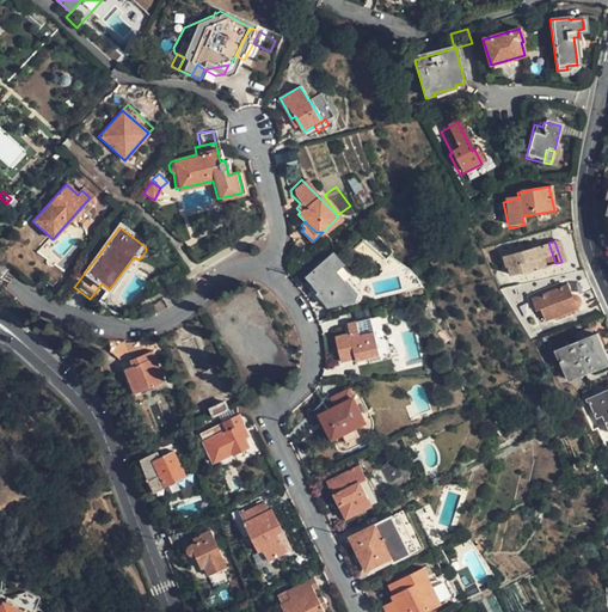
[(556,263),(548,243),(499,261),(503,270),(504,269),(508,279),(519,275),(520,277),(556,263)]
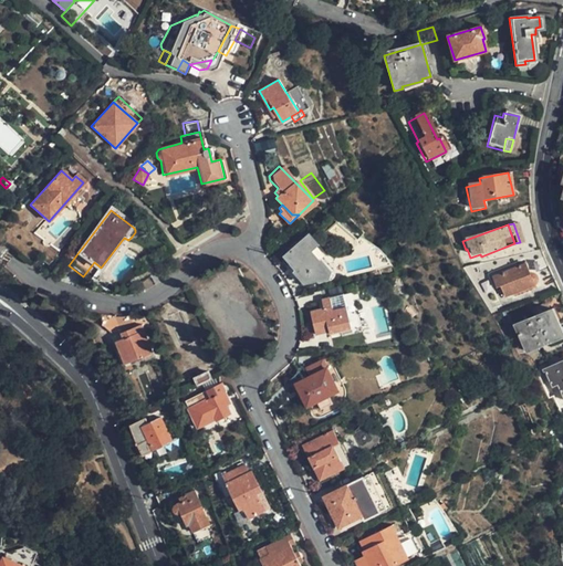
[(282,259),(295,273),(300,278),(298,280),(303,284),(325,279),(326,274),(308,254),(315,247),(306,237),(282,259)]
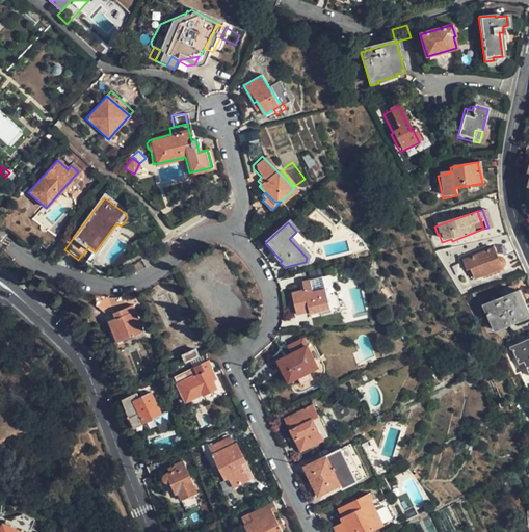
[(42,250),(53,237),(46,231),(34,245),(42,250)]
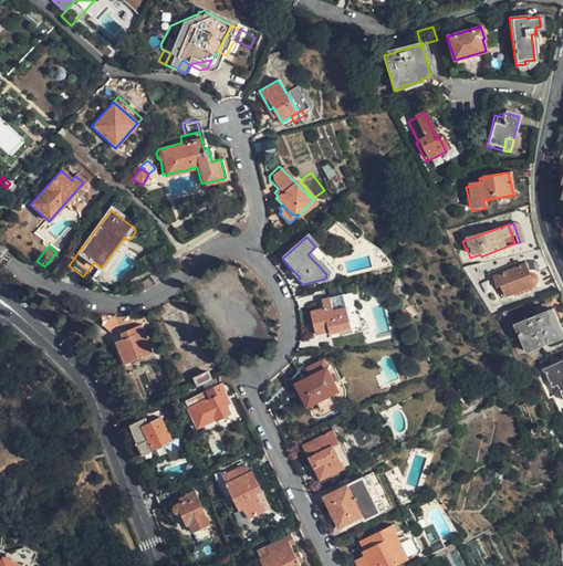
[(502,300),(512,295),(519,292),(534,284),(535,283),(535,281),(534,280),(533,278),(531,275),(529,275),(527,276),(522,265),(489,280),(493,291),(498,290),(502,300)]
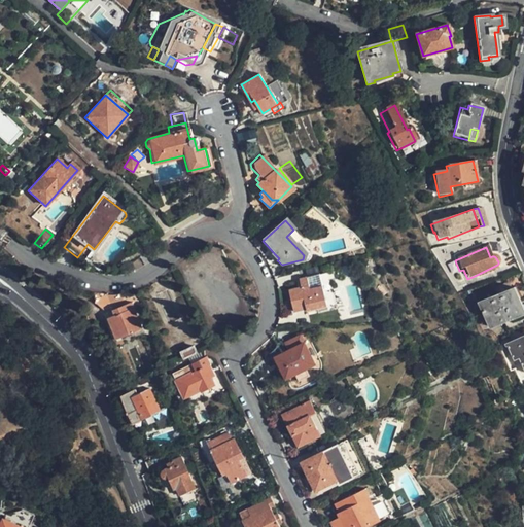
[(301,277),(302,286),(303,289),(299,290),(298,287),(288,288),(293,310),(325,303),(322,286),(310,288),(307,276),(301,277)]
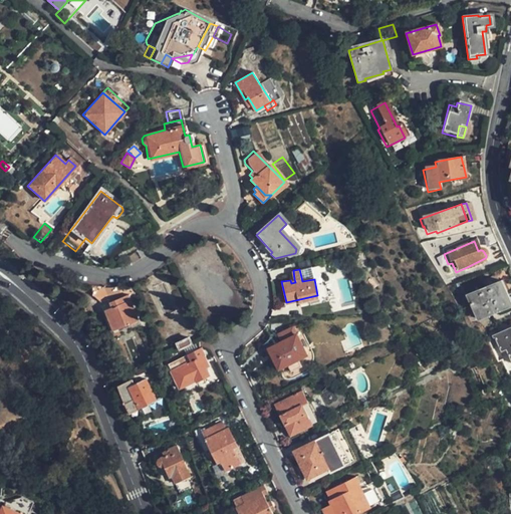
[(474,318),(509,302),(499,280),(464,296),(474,318)]
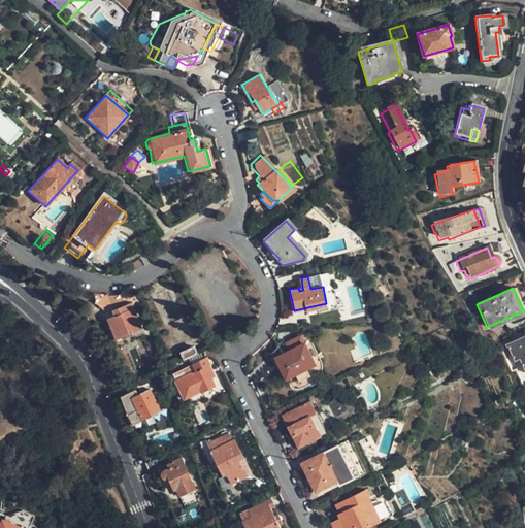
[(107,318),(110,325),(116,323),(121,335),(140,328),(130,302),(110,310),(112,316),(107,318)]
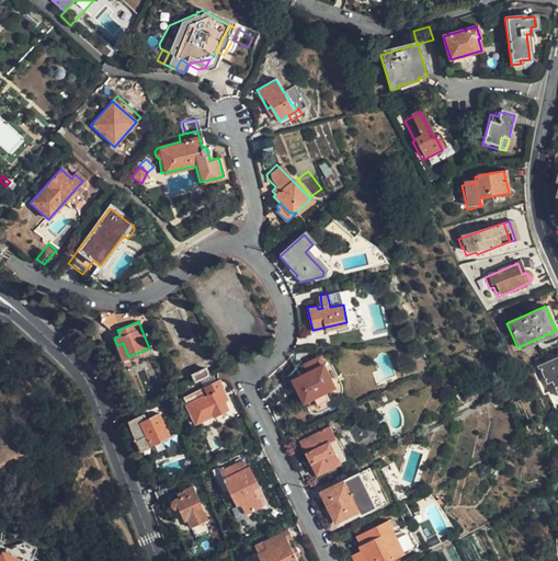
[(557,334),(556,330),(517,347),(520,351),(557,334)]
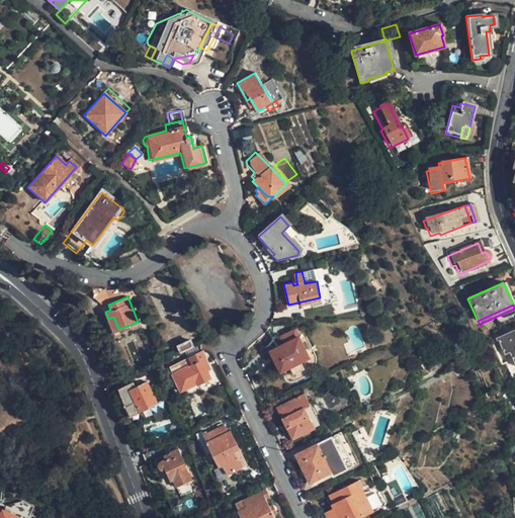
[(113,317),(108,319),(113,332),(118,329),(113,317)]
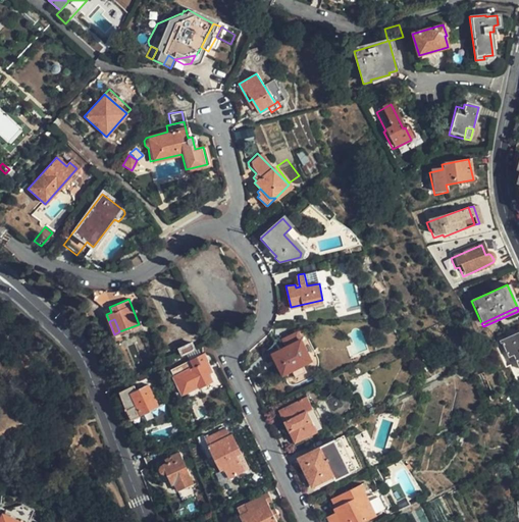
[(310,361),(299,338),(295,331),(279,338),(284,349),(271,355),(281,374),(290,370),(294,378),(305,372),(301,365),(310,361)]
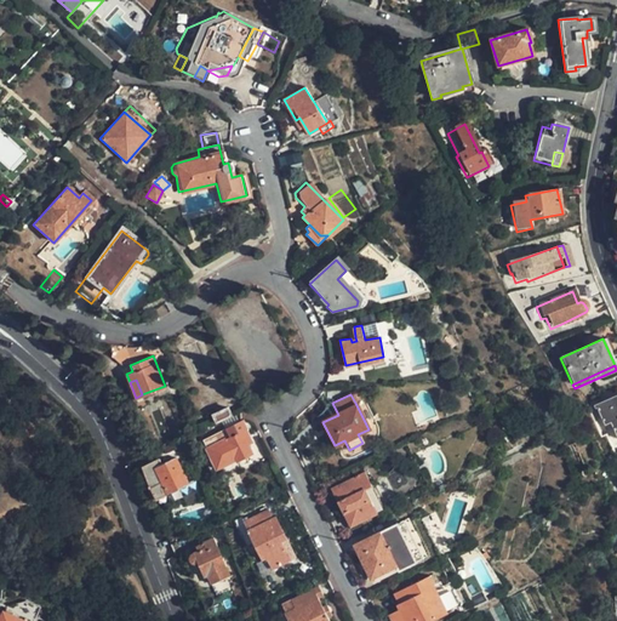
[(616,396),(593,408),(601,426),(607,423),(616,442),(616,440),(616,396)]
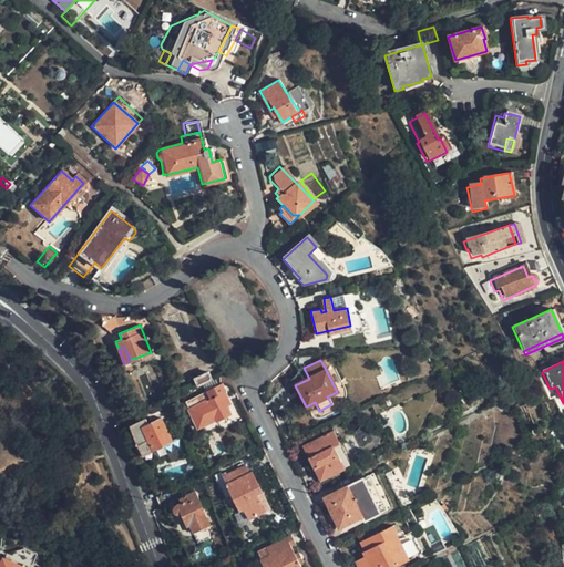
[(196,387),(211,380),(207,371),(193,379),(196,387)]
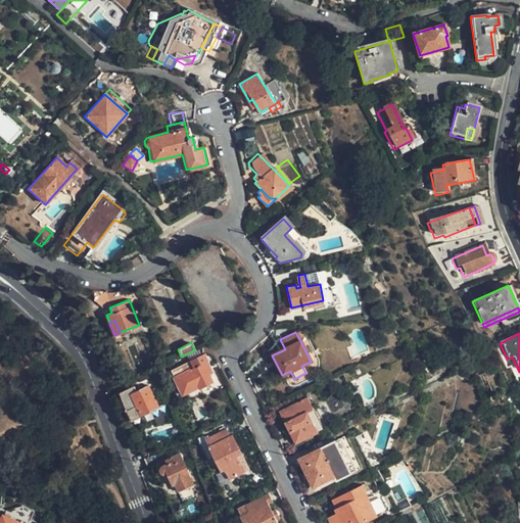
[(159,367),(164,365),(160,354),(155,355),(159,367)]
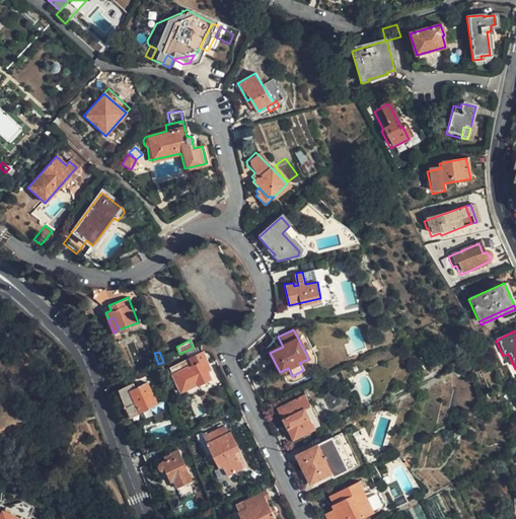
[(211,380),(207,372),(203,363),(206,361),(202,353),(189,360),(192,367),(190,368),(181,372),(172,376),(181,393),(198,385),(198,386),(211,380)]
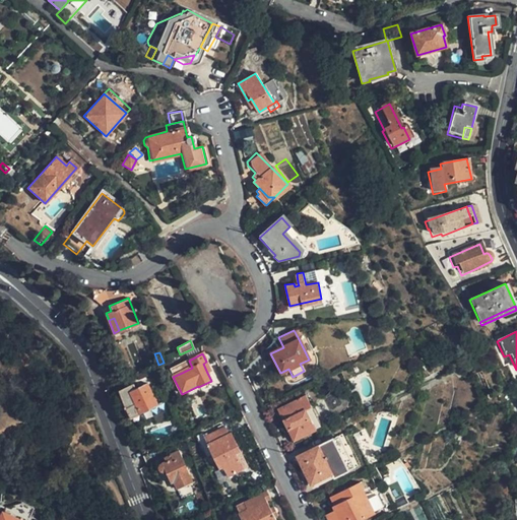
[(203,364),(207,373),(211,371),(206,362),(203,364)]
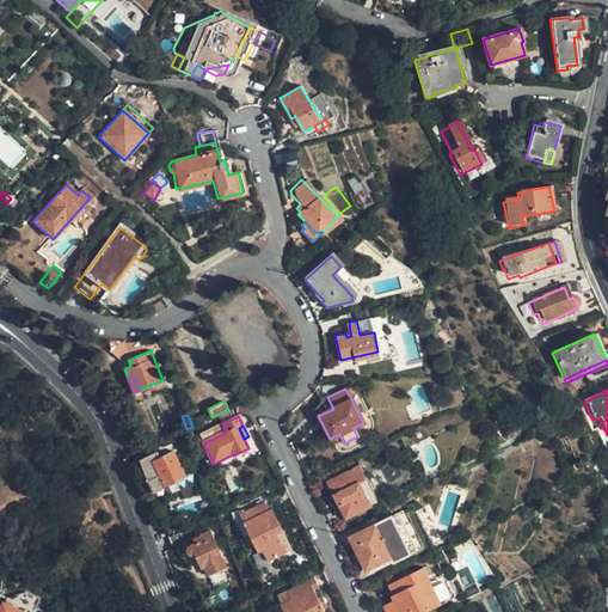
[(130,453),(147,446),(142,435),(126,442),(130,453)]
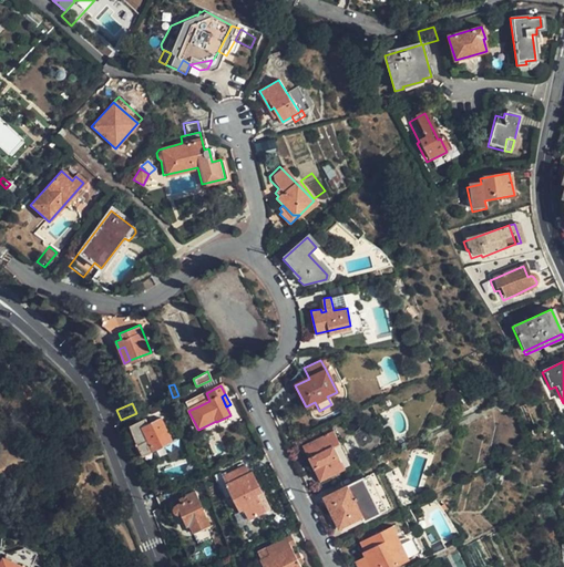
[(520,410),(512,414),(523,435),(530,432),(520,410)]
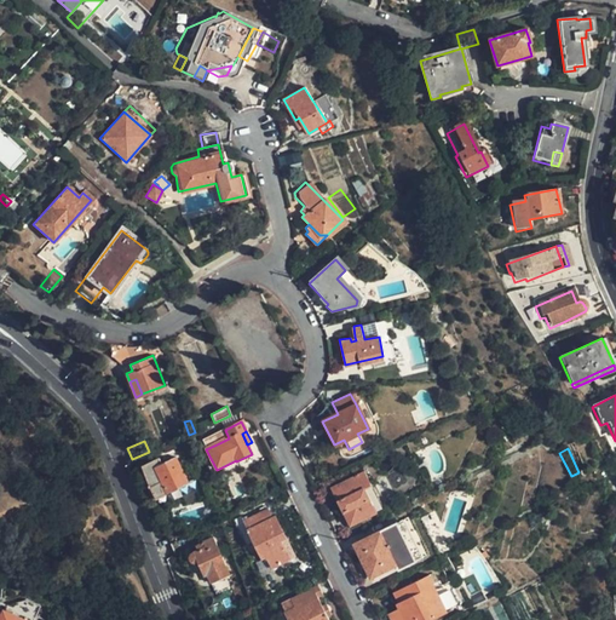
[(186,482),(174,457),(159,465),(155,457),(138,465),(154,498),(186,482)]
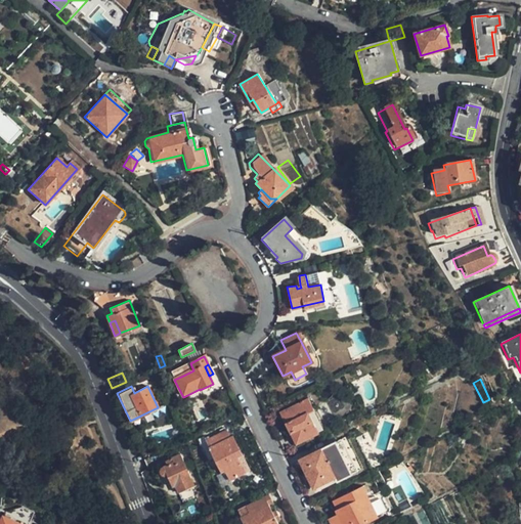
[(313,435),(305,417),(310,413),(304,400),(279,412),(295,444),(313,435)]
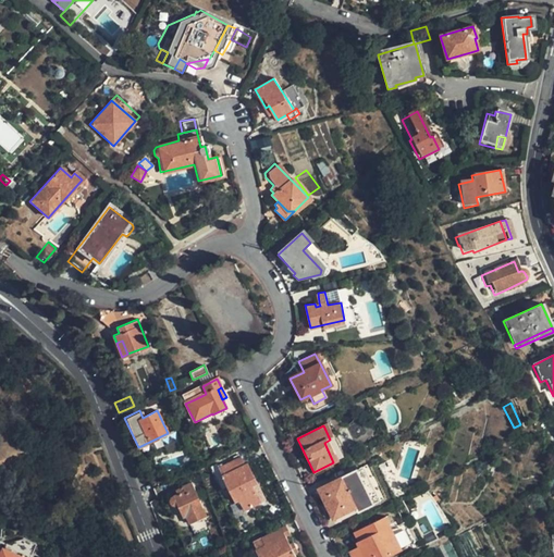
[(246,487),(250,484),(242,466),(238,467),(234,459),(216,468),(220,475),(216,478),(229,504),(233,502),(237,511),(254,504),(246,487)]
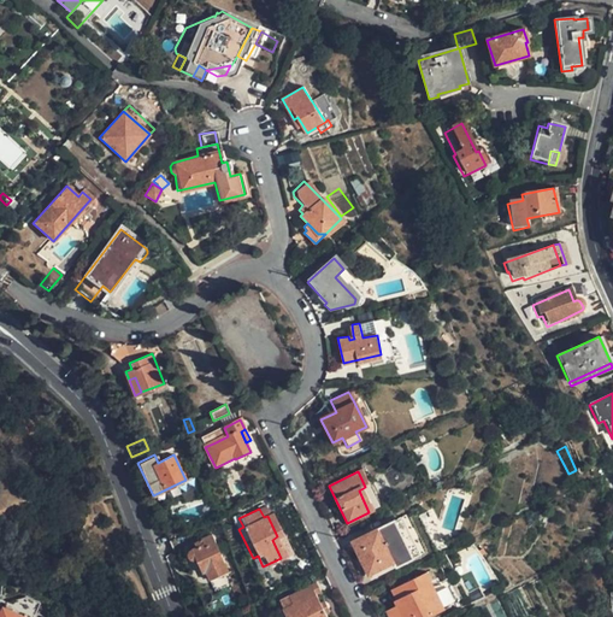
[(401,517),(393,521),(412,559),(419,554),(401,517)]
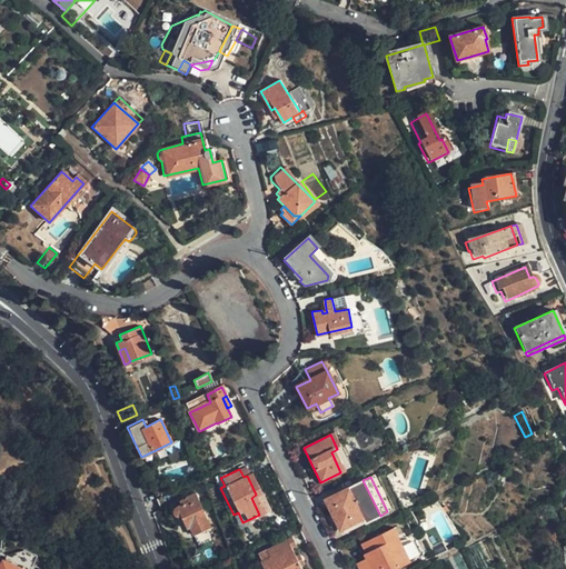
[(155,498),(170,491),(166,479),(149,486),(155,498)]
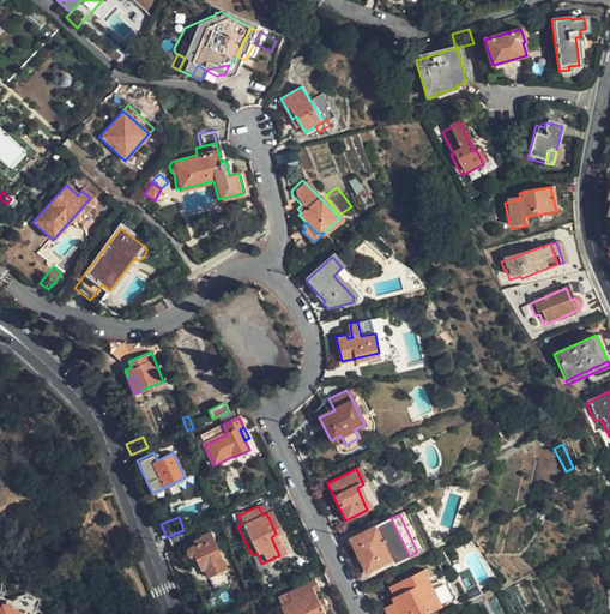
[(410,557),(391,518),(349,540),(364,573),(393,559),(396,564),(410,557)]
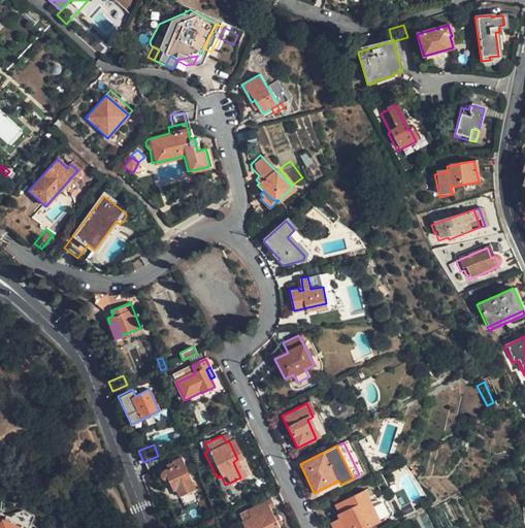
[(161,464),(158,456),(143,462),(148,473),(155,469),(154,468),(161,464)]
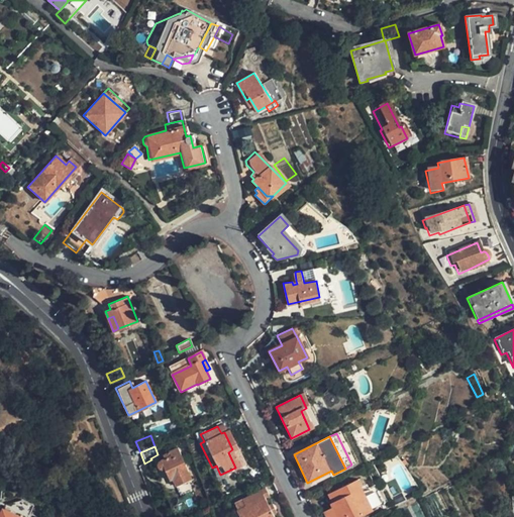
[(191,477),(176,446),(161,454),(163,457),(159,459),(157,461),(156,462),(156,464),(156,467),(157,469),(159,471),(161,471),(164,470),(168,477),(170,476),(175,485),(191,477)]
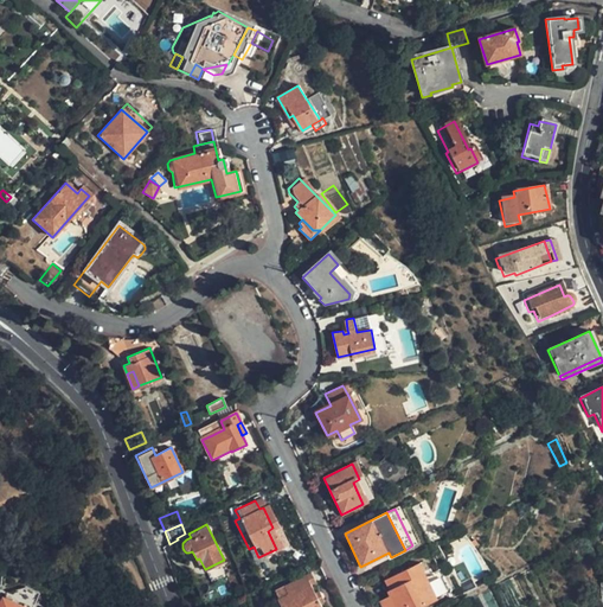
[(282,545),(273,528),(268,531),(276,549),(282,545)]
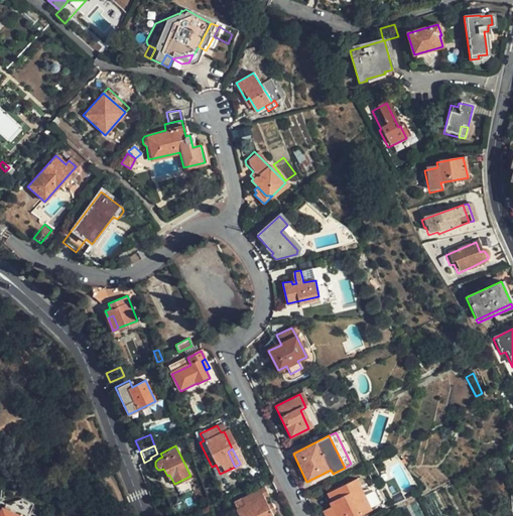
[(358,515),(369,511),(354,480),(326,494),(331,506),(322,511),(324,515),(358,515)]
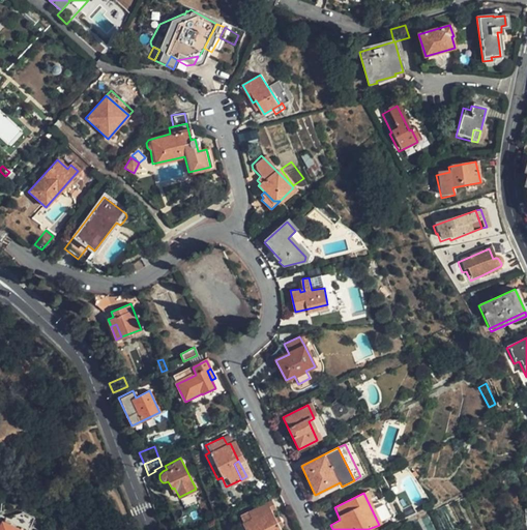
[(279,529),(277,527),(272,517),(269,509),(273,507),(270,500),(246,510),(251,519),(242,523),(245,529),(279,529)]
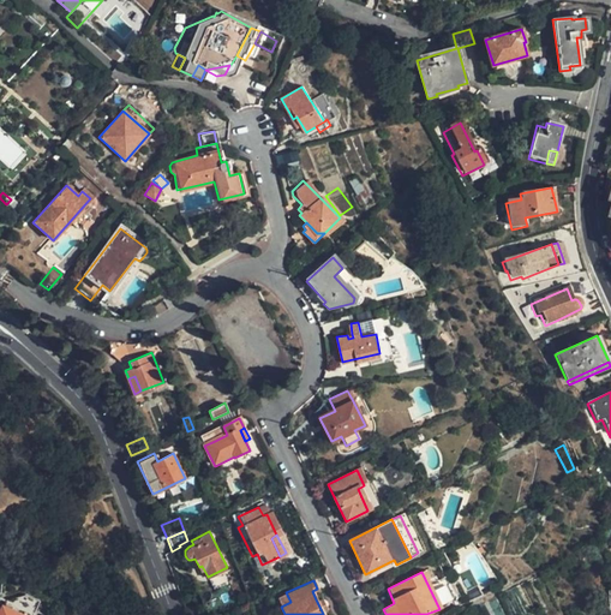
[(30,614),(33,613),(30,611),(35,602),(22,596),(4,602),(0,608),(0,614),(30,614)]
